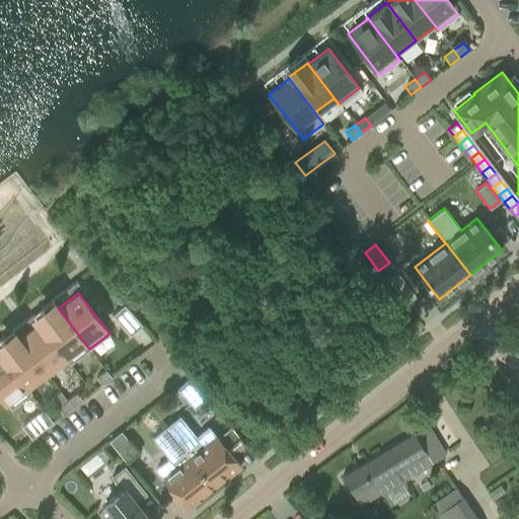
[(124,305),(112,315),(130,336),(141,325),(124,305)]
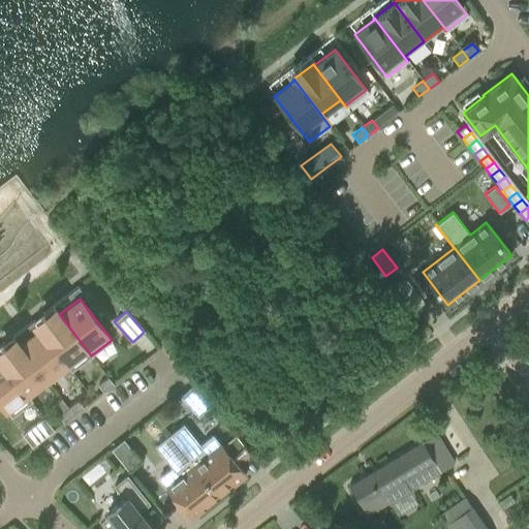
[(59,314),(39,329),(71,371),(91,356),(91,355),(59,314)]
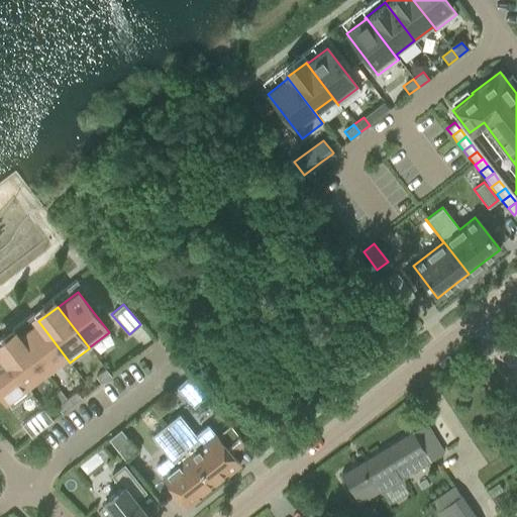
[(38,321),(18,337),(47,375),(67,360),(69,363),(70,363),(38,321)]
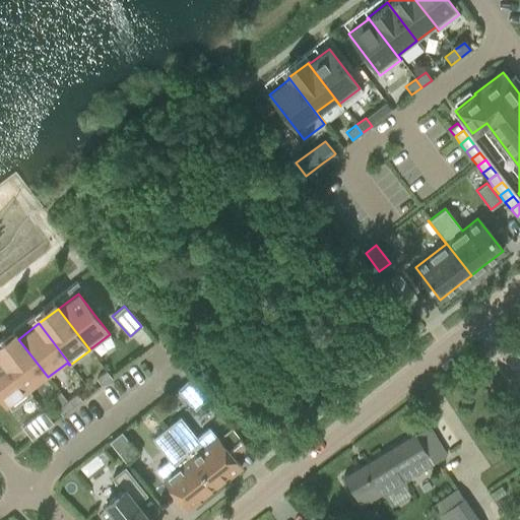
[(48,377),(18,339),(0,352),(0,354),(30,395),(31,394),(25,387),(44,373),(48,378),(48,377)]
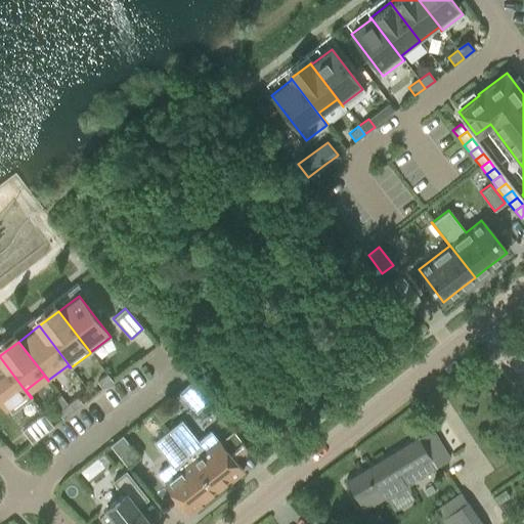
[(0,357),(0,399),(10,413),(31,398),(0,357)]
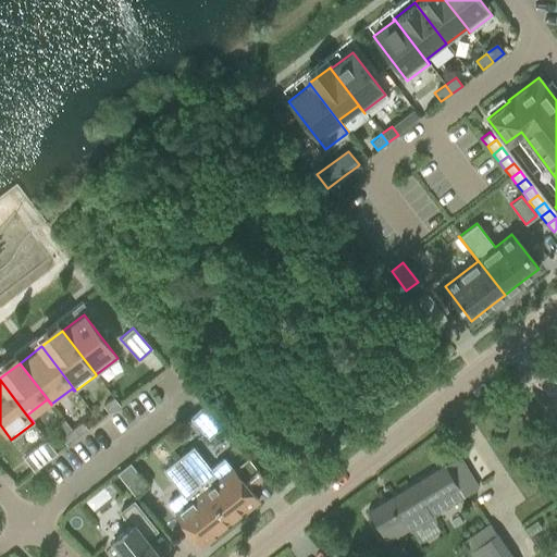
[(108,412),(119,405),(113,398),(102,406),(108,412)]
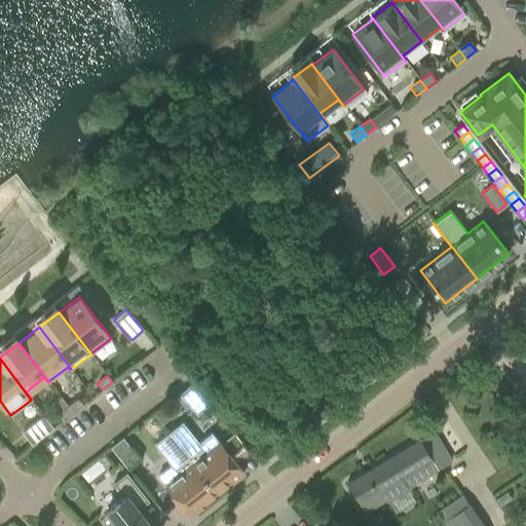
[(209,404),(190,383),(179,393),(196,414),(209,404)]
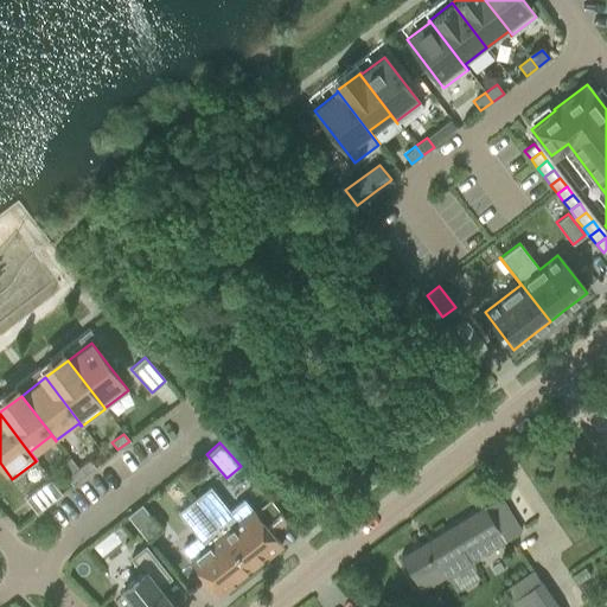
[(89,460),(77,468),(83,477),(95,467),(89,460)]
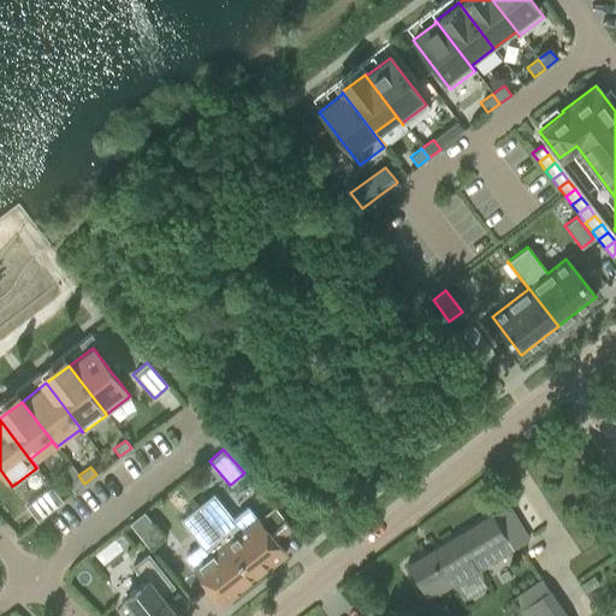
[(84,484),(78,475),(67,485),(73,492),(84,484)]
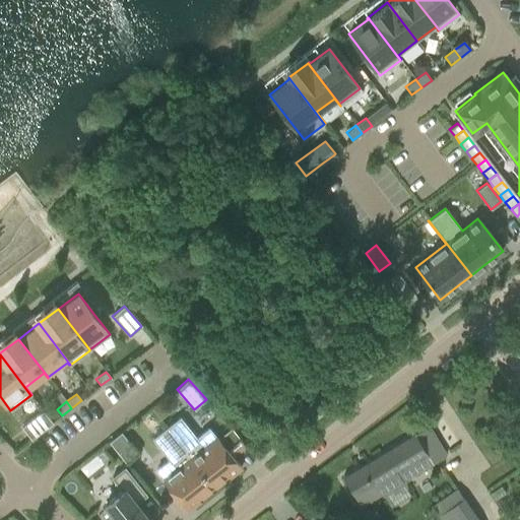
[(43,410),(21,427),(30,439),(52,423),(43,410)]
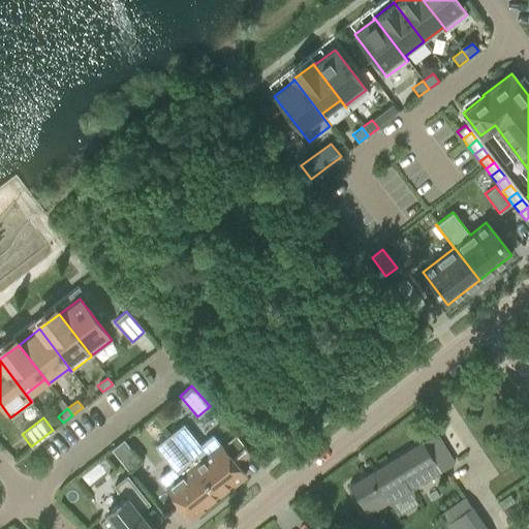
[(182,426),(168,436),(216,495),(243,473),(236,465),(250,453),(234,434),(219,446),(212,436),(198,446),(182,426)]
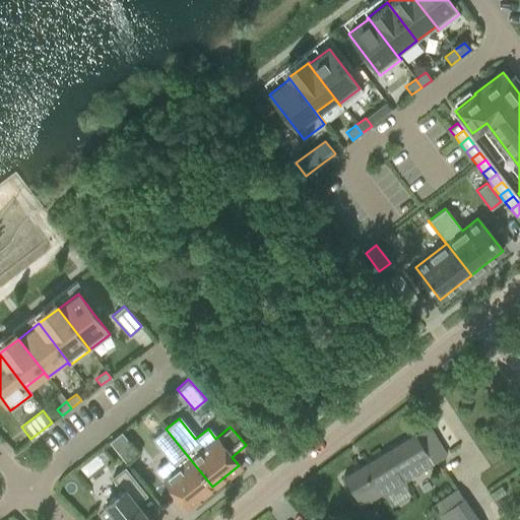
[(427,424),(341,475),(360,505),(378,494),(380,493),(383,496),(402,483),(400,480),(444,453),(427,424)]
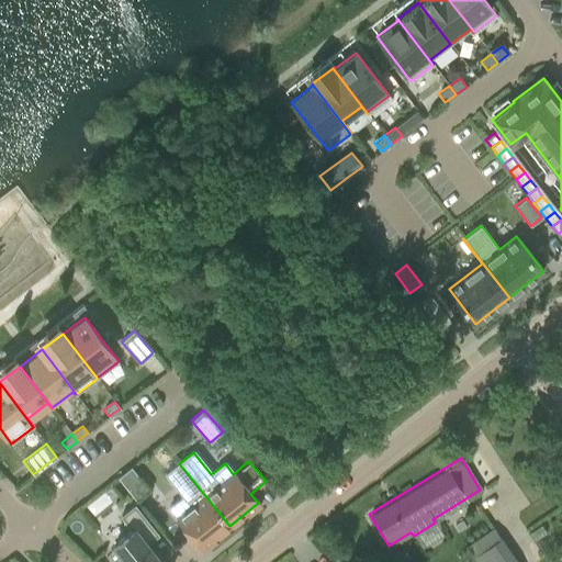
[(201,548),(229,526),(179,463),(165,474),(183,496),(169,507),(178,517),(177,518),(201,548)]
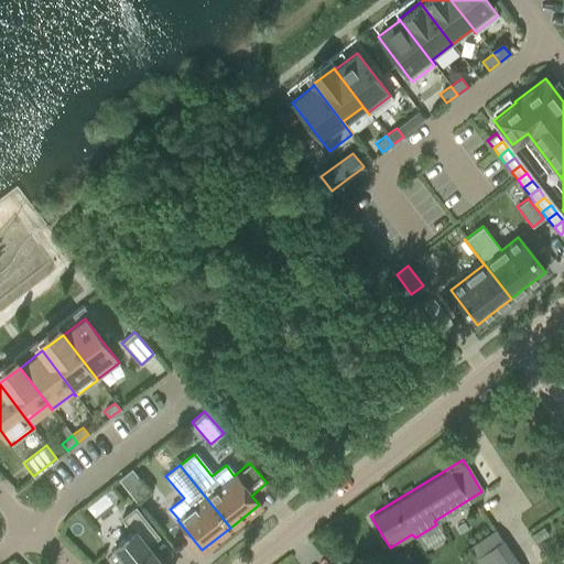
[(131,468),(118,479),(136,502),(149,491),(131,468)]
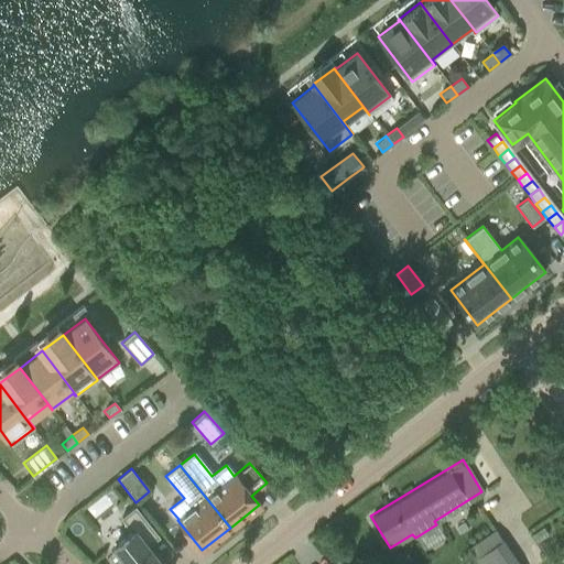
[(158,537),(134,507),(121,518),(132,532),(114,548),(126,562),(122,563),(160,563),(147,546),(158,537)]
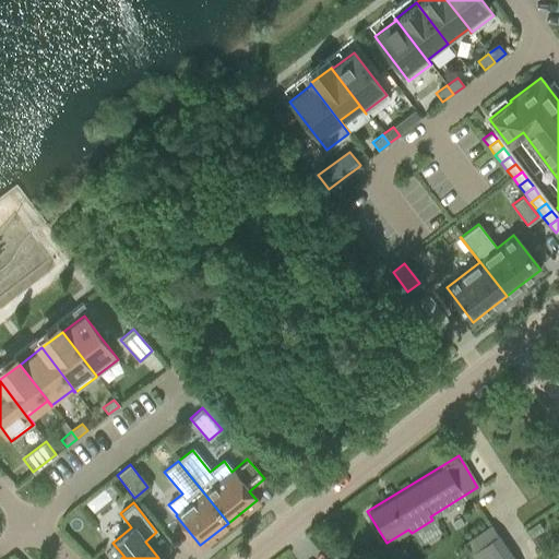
[(512,558),(490,526),(463,544),(473,558),(512,558)]
